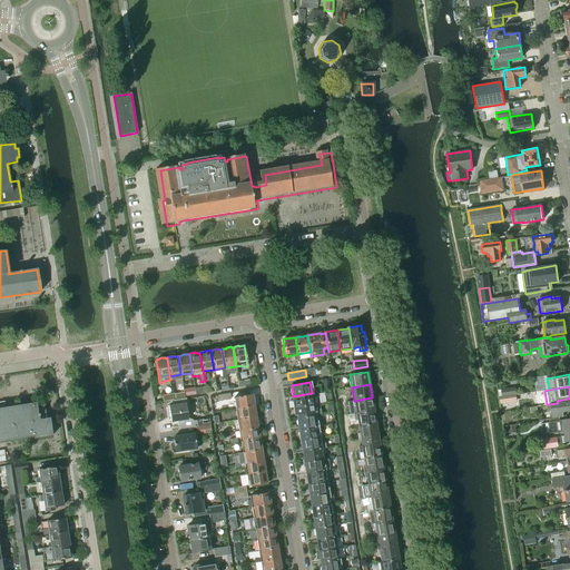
[(194,387),(183,389),(184,396),(195,395),(194,387)]
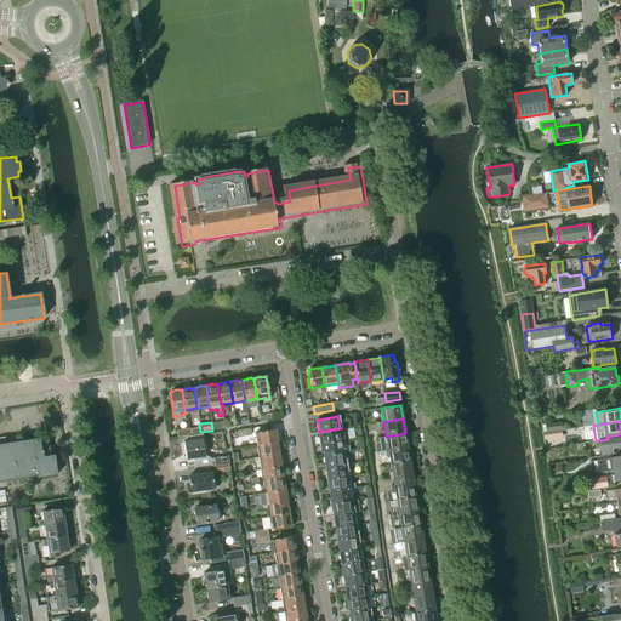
[(319,432),(322,444),(348,439),(346,427),(340,428),(319,432)]
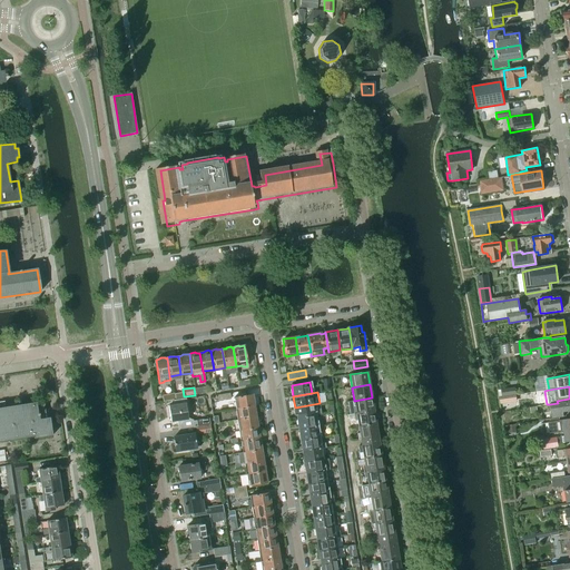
[(233,397),(235,409),(254,405),(252,394),(233,397)]
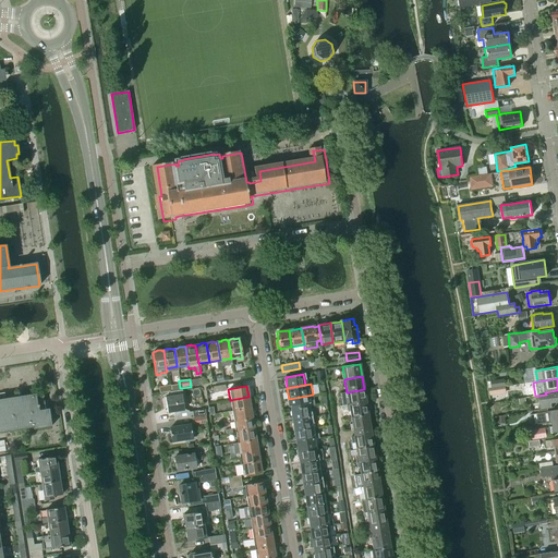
[(342,405),(349,404),(366,402),(364,389),(347,392),(341,393),(342,405)]
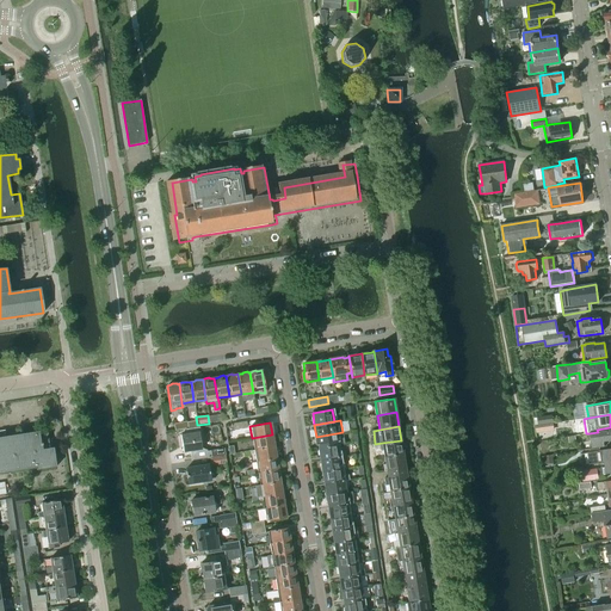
[(0,473),(36,468),(36,470),(56,468),(53,448),(48,449),(47,445),(49,444),(47,430),(37,431),(37,432),(5,437),(5,431),(0,431),(0,473)]
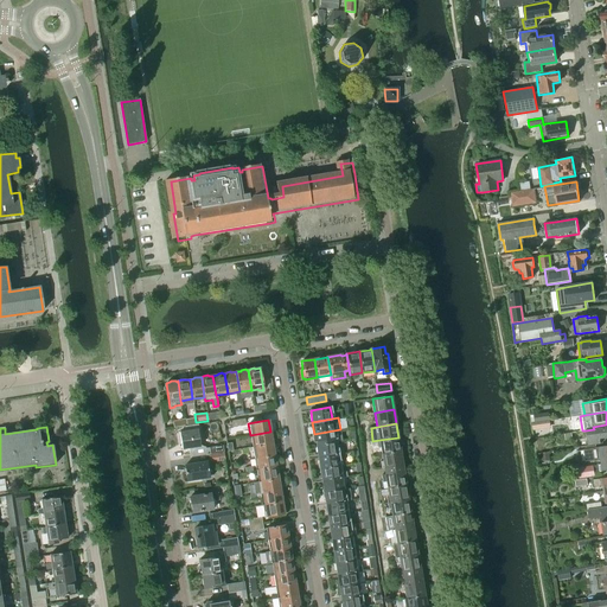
[(586,430),(588,446),(601,443),(600,439),(606,438),(606,427),(594,429),(586,430)]
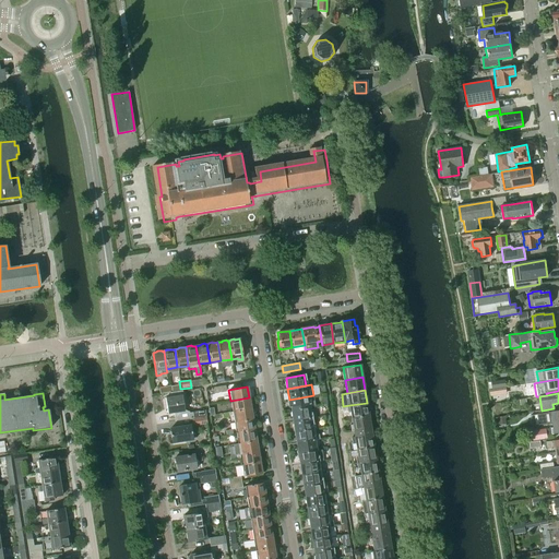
[(289,400),(292,409),(309,407),(314,406),(313,395),(289,400)]
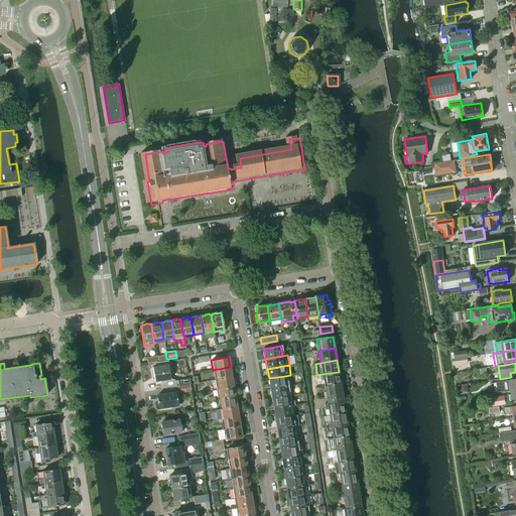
[(152,368),(154,382),(169,379),(167,366),(152,368)]
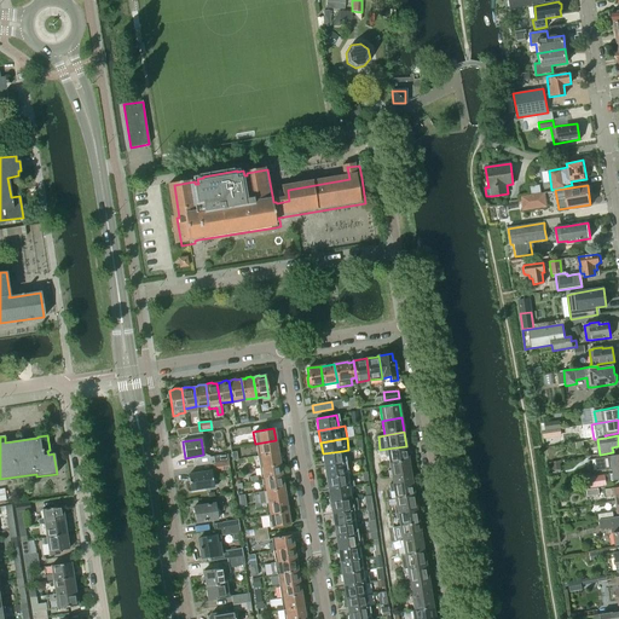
[(255,444),(258,456),(277,452),(276,440),(255,444)]
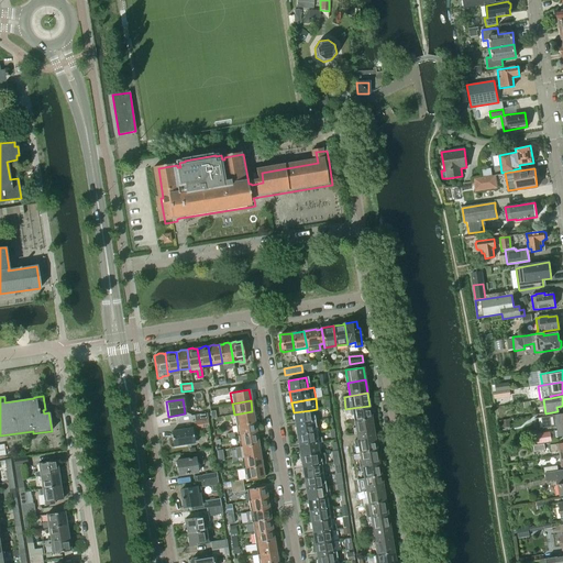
[(352,408),(354,421),(372,418),(370,406),(352,408)]
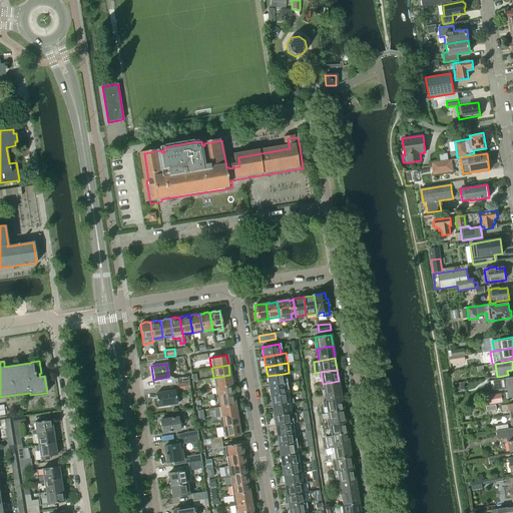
[(268,376),(269,386),(286,384),(290,383),(289,379),(285,380),(284,374),(268,376)]
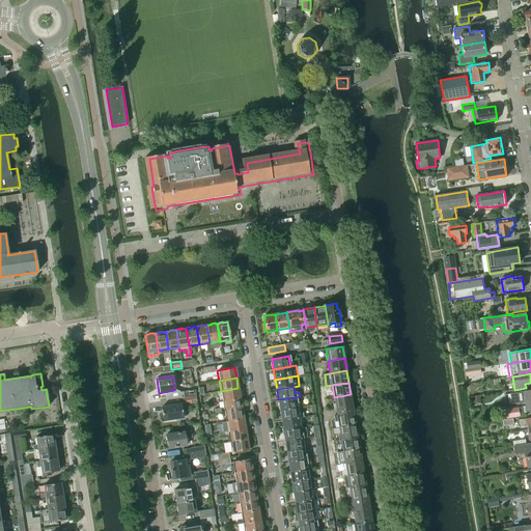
[(221,394),(222,401),(240,398),(238,388),(221,391),(212,392),(212,396),(221,394)]
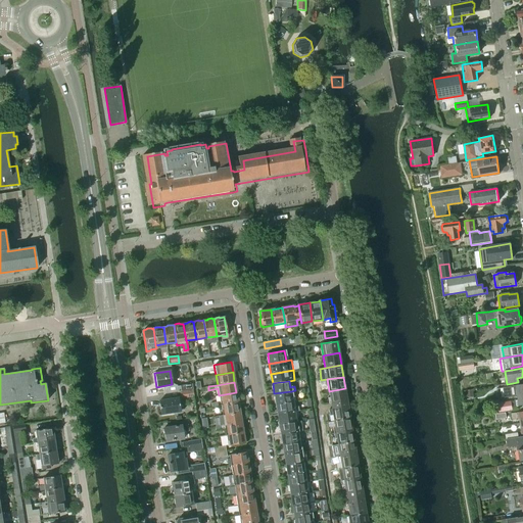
[(177,392),(179,392),(192,390),(191,384),(176,386),(177,392)]
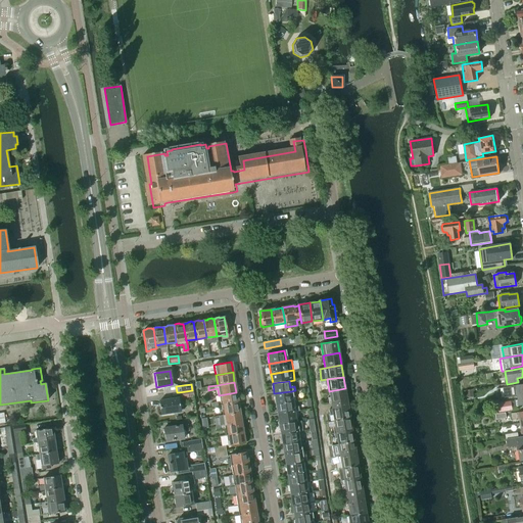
[(505,397),(518,395),(522,394),(522,384),(503,387),(505,397)]
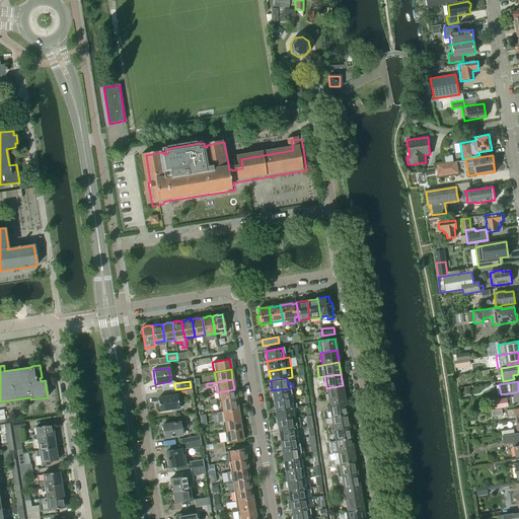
[(326,388),(329,405),(337,404),(336,401),(338,401),(338,398),(345,397),(343,385),(326,388)]
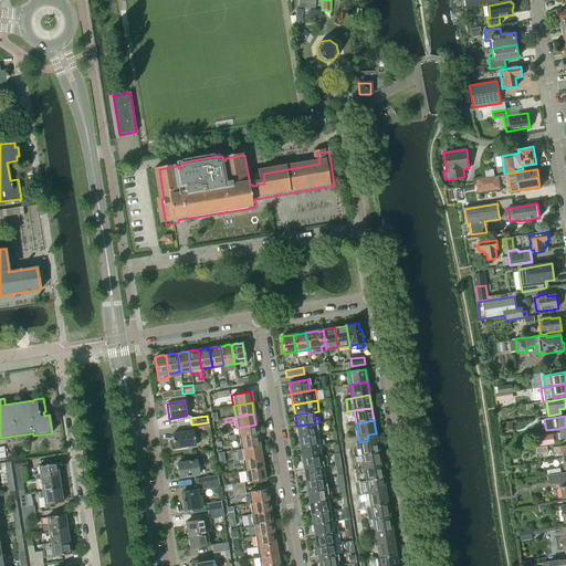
[(296,426),(299,437),(317,435),(315,423),(296,426)]
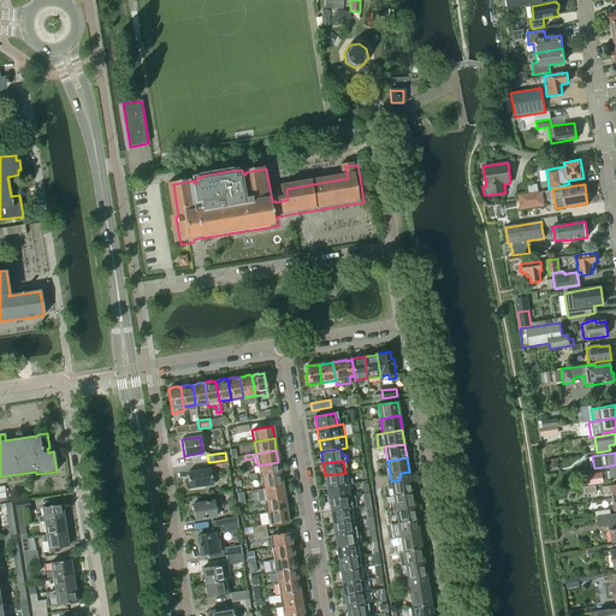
[(258,466),(260,477),(280,474),(278,462),(258,466)]
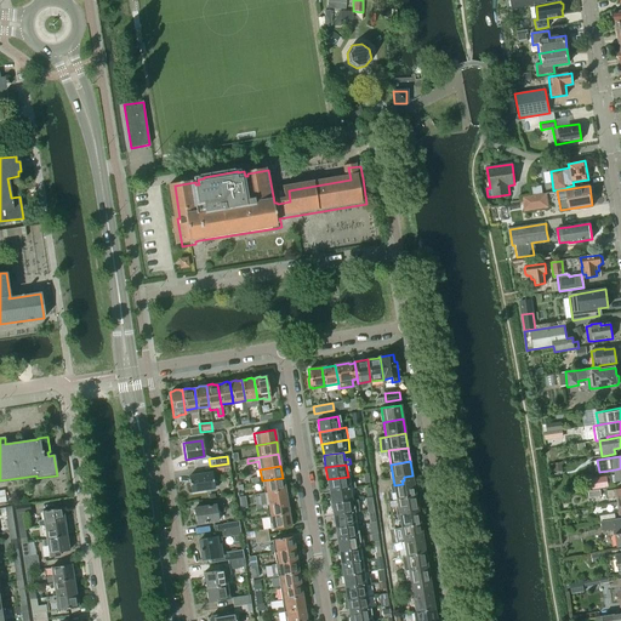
[(620,468),(615,469),(615,476),(591,479),(593,489),(609,486),(608,483),(614,482),(620,480),(620,468)]
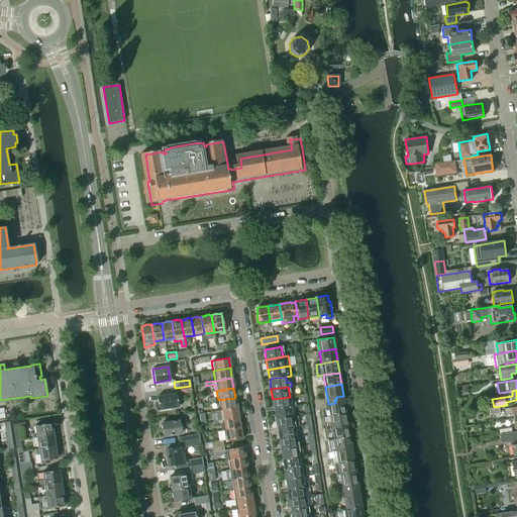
[(180,400),(177,400),(176,394),(157,397),(159,409),(178,406),(178,405),(181,404),(180,400)]
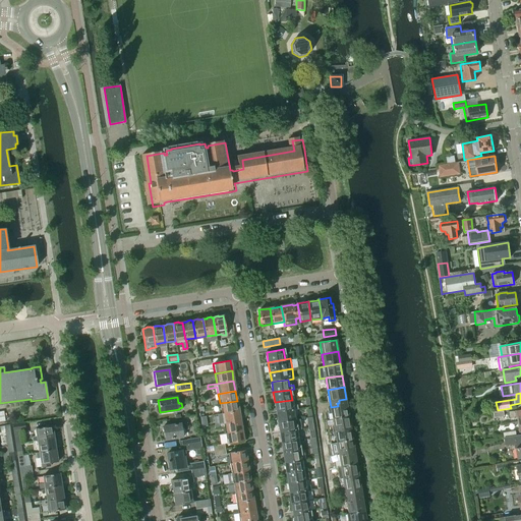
[(331,407),(333,419),(349,416),(346,399),(339,400),(339,403),(337,403),(338,406),(331,407)]
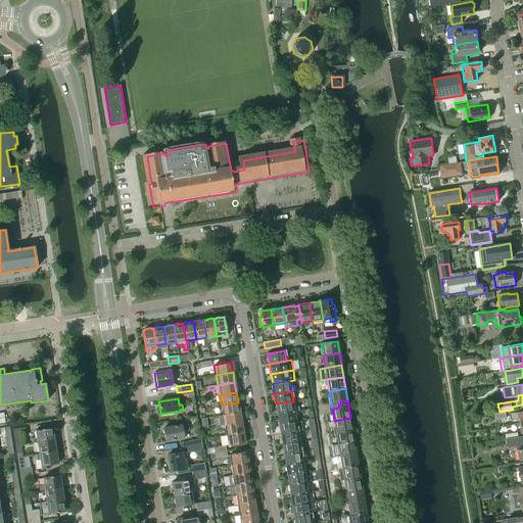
[(276,403),(278,414),(297,411),(298,411),(297,406),(293,407),(293,401),(276,403)]
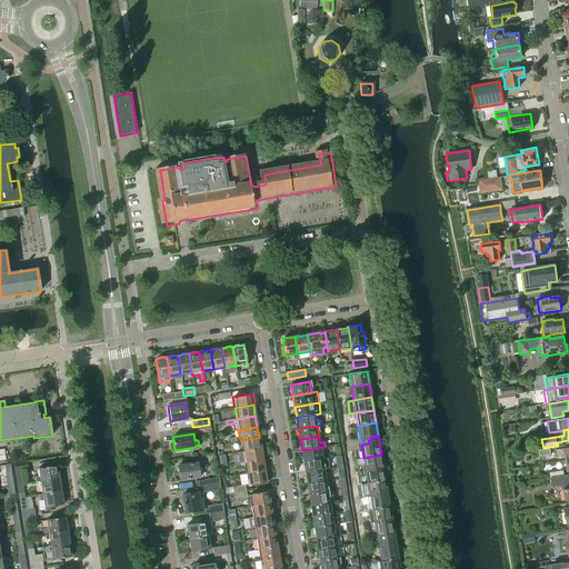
[(240,440),(242,451),(260,449),(259,438),(240,440)]
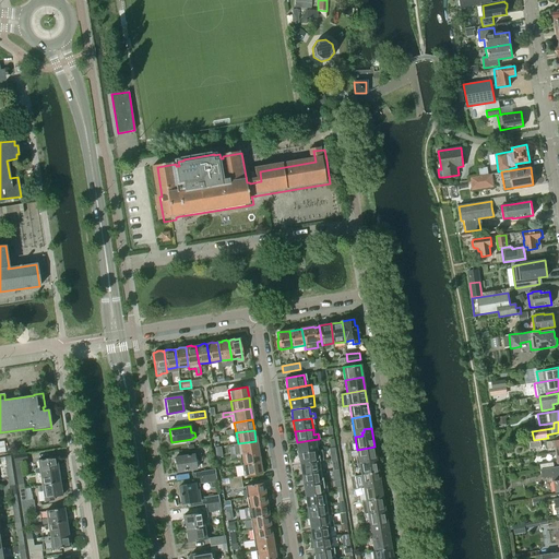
[(296,449),(297,454),(317,451),(316,444),(319,443),(318,439),(297,442),(297,447),(296,449)]
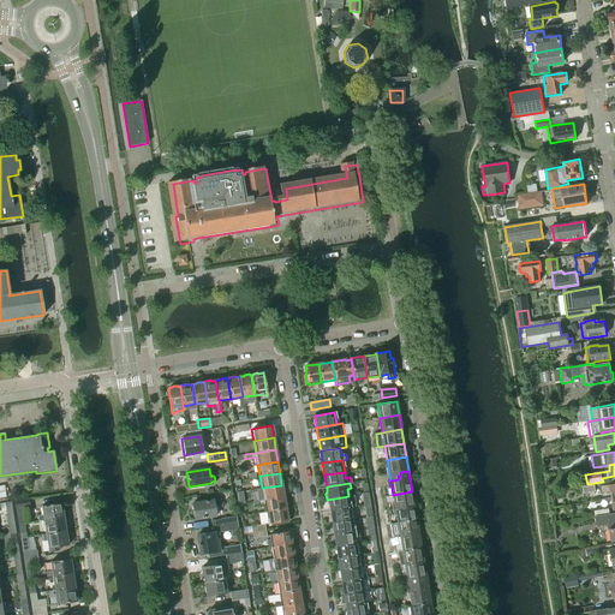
[(611,493),(611,499),(614,497),(614,484),(602,487),(602,494),(611,493)]
